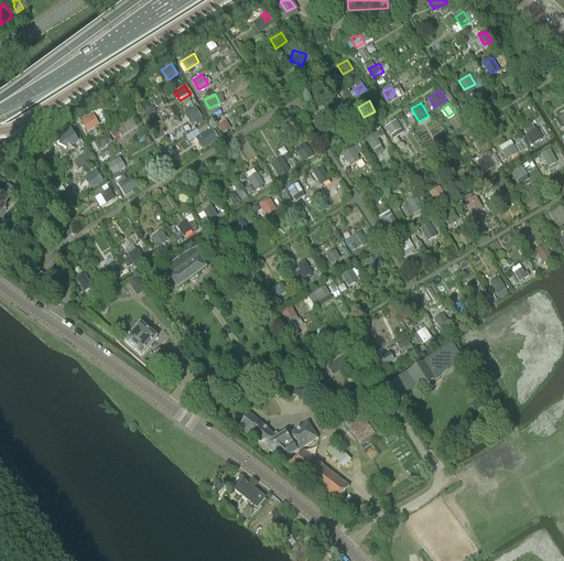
[(196,119),(203,115),(197,107),(191,110),(196,119)]
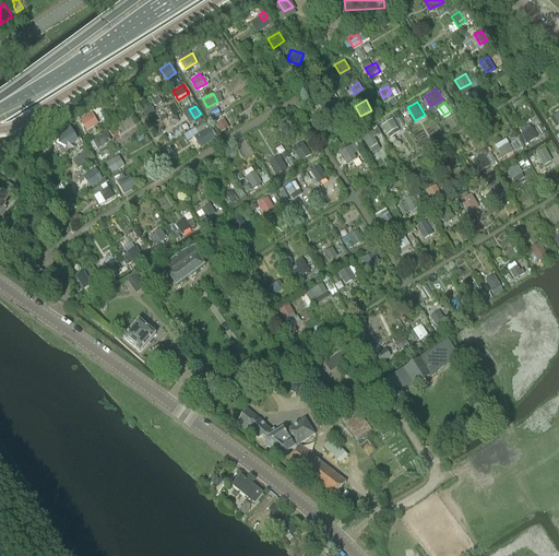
[(88,114),(81,119),(86,128),(94,123),(88,114)]
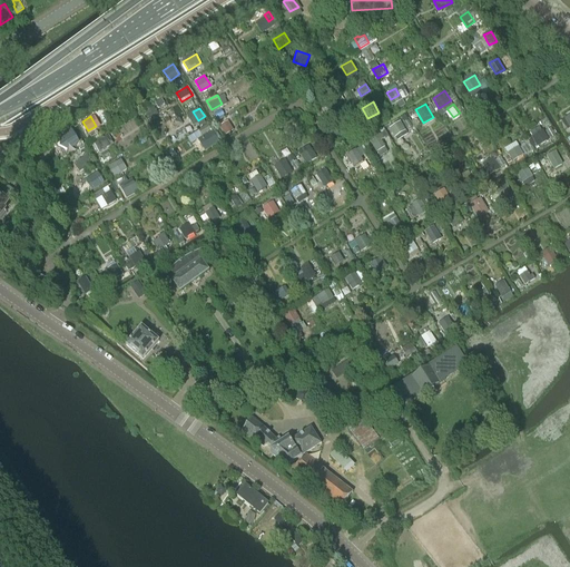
[(233,126),(228,117),(219,123),(224,132),(233,126)]
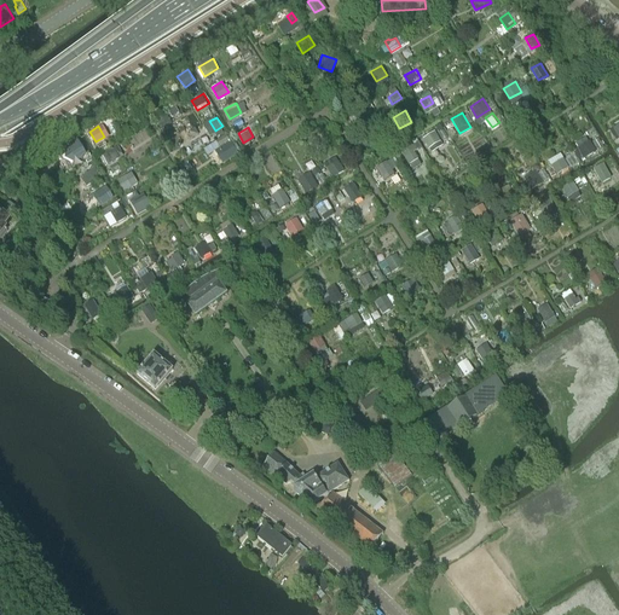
[(440,139),(434,129),(422,137),(428,146),(440,139)]
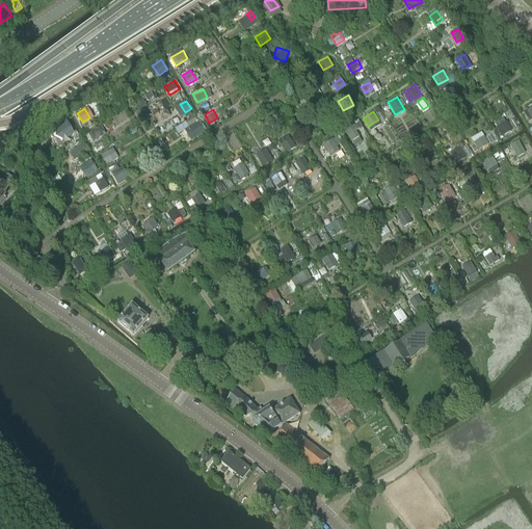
[(195,120),(192,114),(186,118),(189,124),(195,120)]
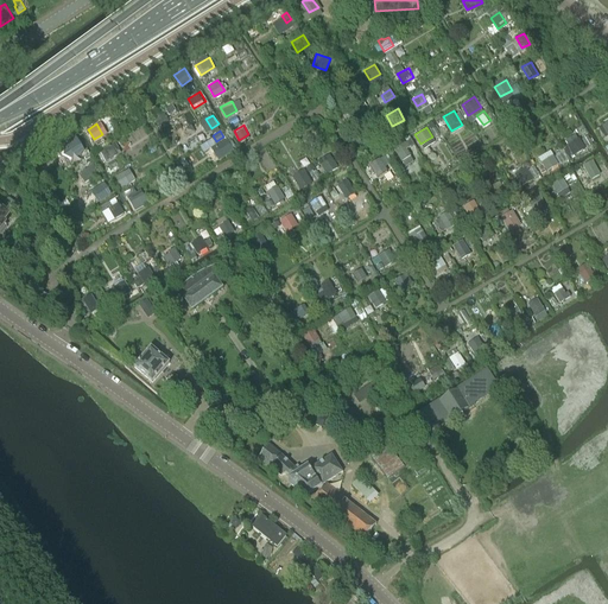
[(586,146),(580,135),(567,142),(572,153),(586,146)]
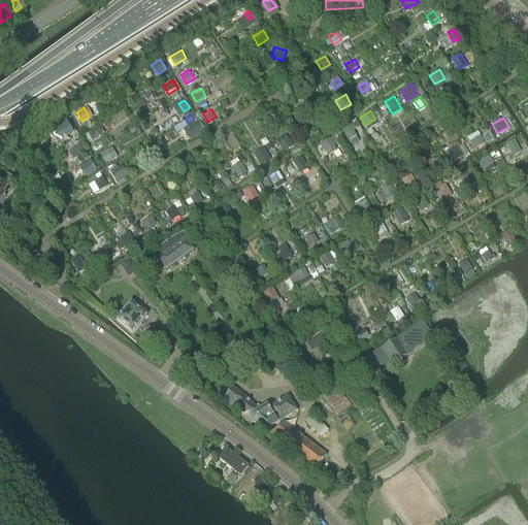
[(197,120),(192,123),(196,131),(202,127),(197,120)]
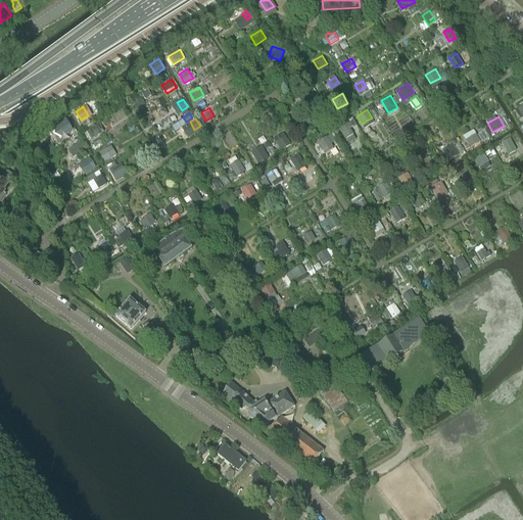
[(352,133),(349,126),(350,126),(347,121),(338,127),(345,138),(352,133)]
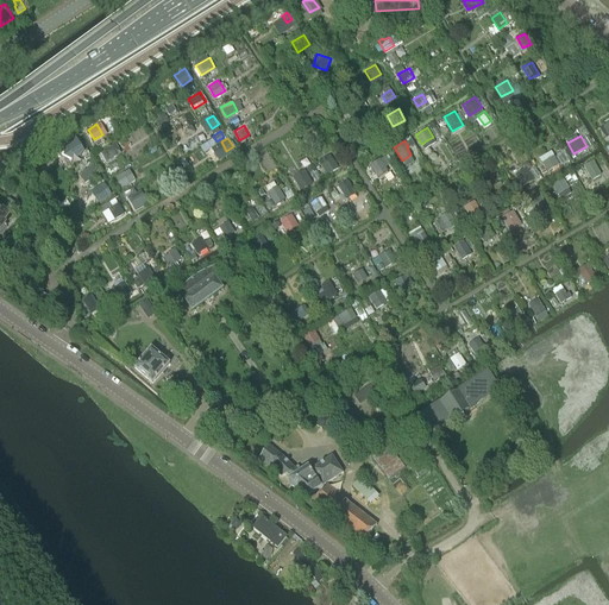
[(79,142),(69,146),(74,153),(83,147),(79,142)]
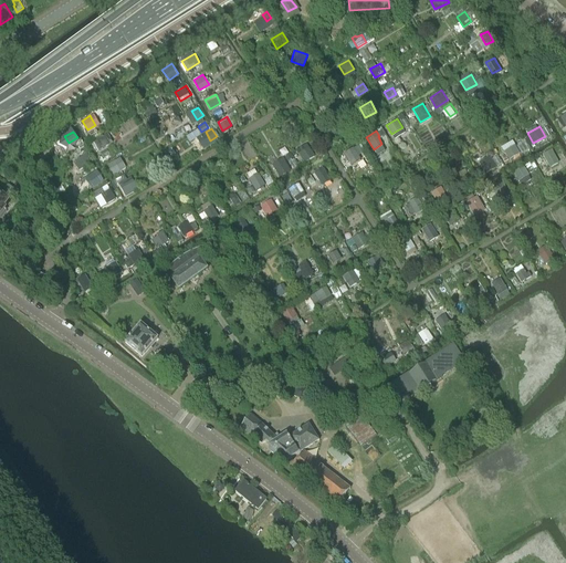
[(105,144),(101,135),(93,139),(98,148),(105,144)]
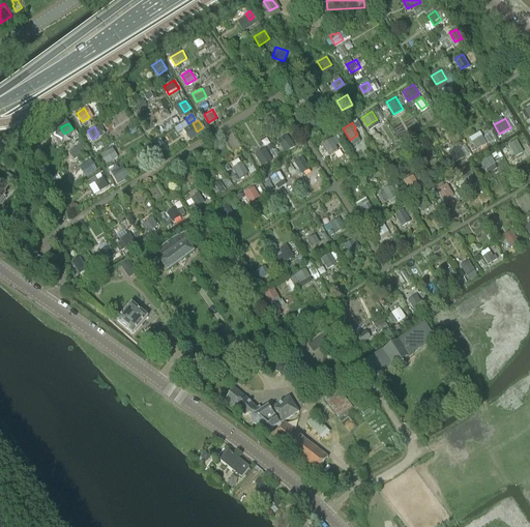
[(487,142),(481,133),(471,139),(476,148),(487,142)]
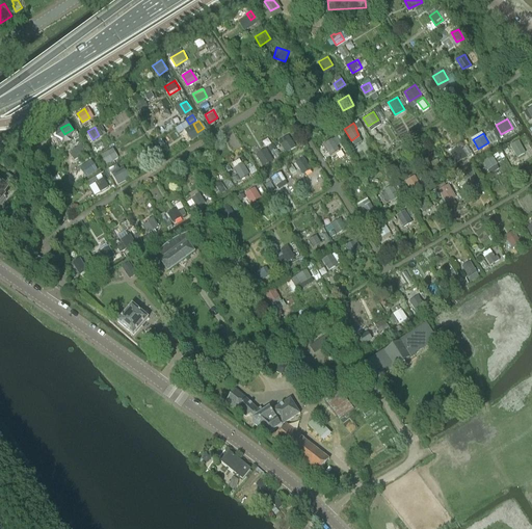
[(295,146),(290,136),(280,141),(285,151),(295,146)]
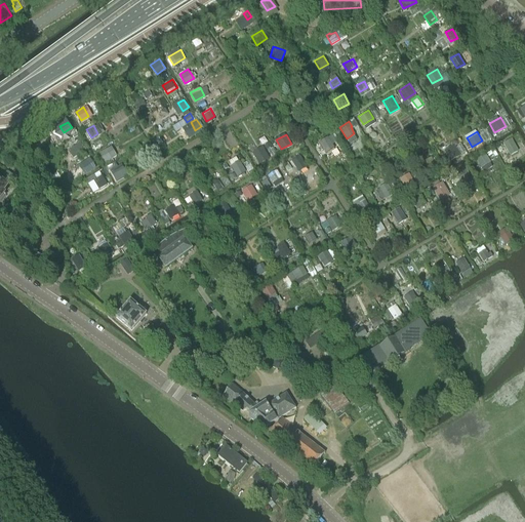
[(334,146),(327,135),(318,141),(325,152),(334,146)]
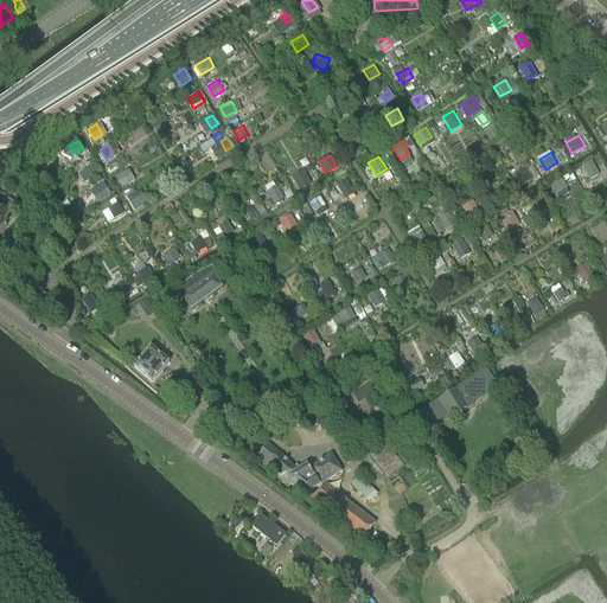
[(586,179),(600,172),(592,159),(582,164),(585,168),(581,171),(586,179)]
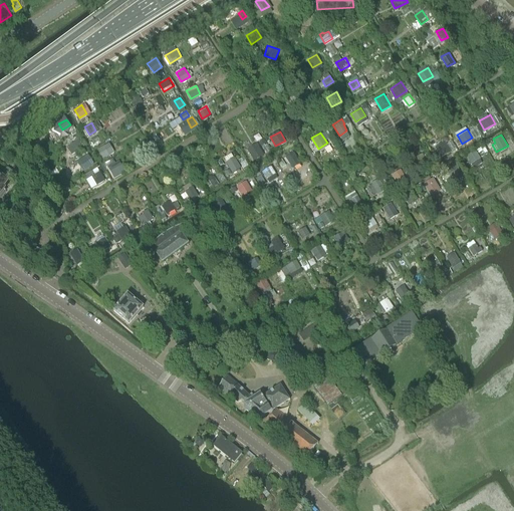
[(83,145),(78,137),(66,144),(71,152),(83,145)]
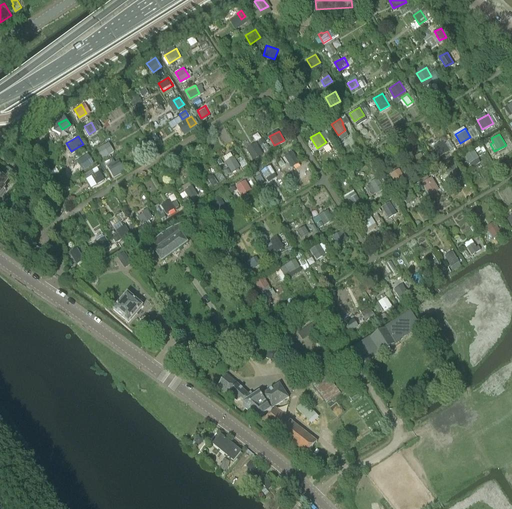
[(449,148),(454,146),(452,137),(446,139),(449,148)]
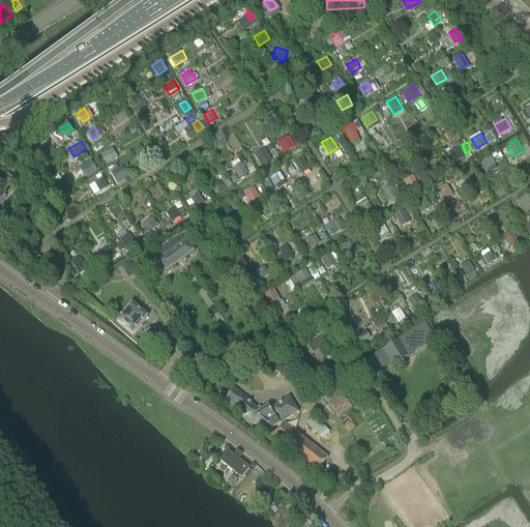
[(454,160),(465,154),(461,146),(459,143),(447,149),(454,160)]
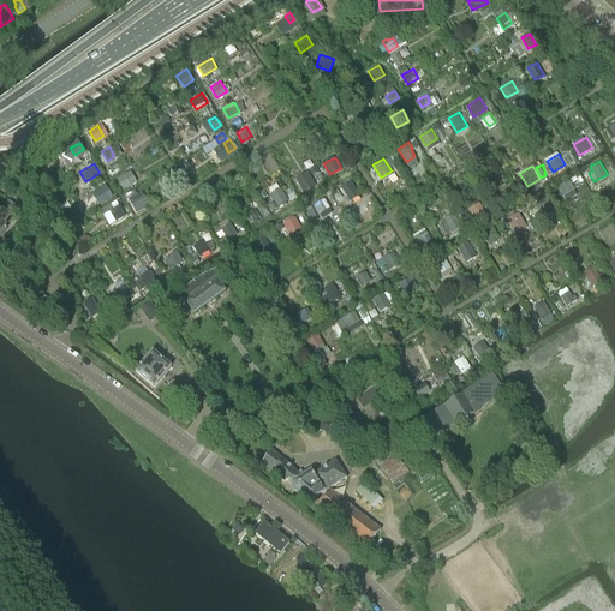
[(304,189),(317,181),(309,167),(296,174),(304,189)]
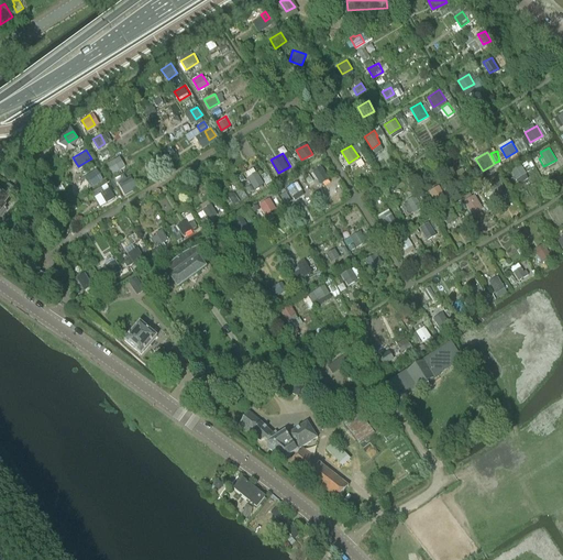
[(121,166),(116,156),(107,162),(112,172),(121,166)]
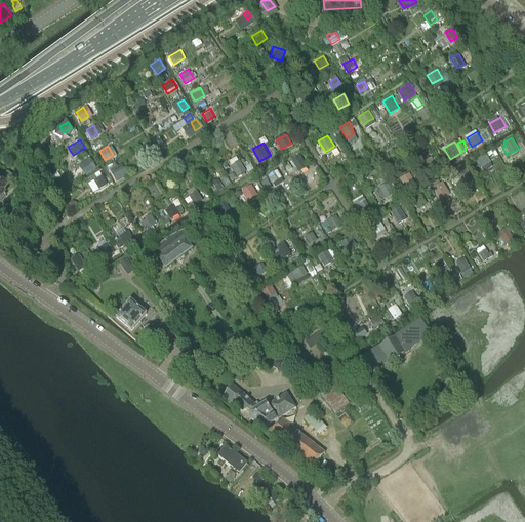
[(491,160),(486,152),(476,158),(481,166),(491,160)]
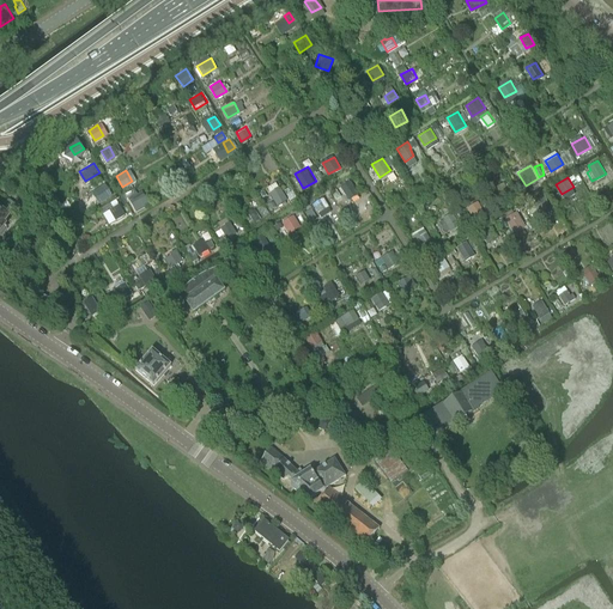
[(358,193),(350,180),(340,186),(350,199),(358,193)]
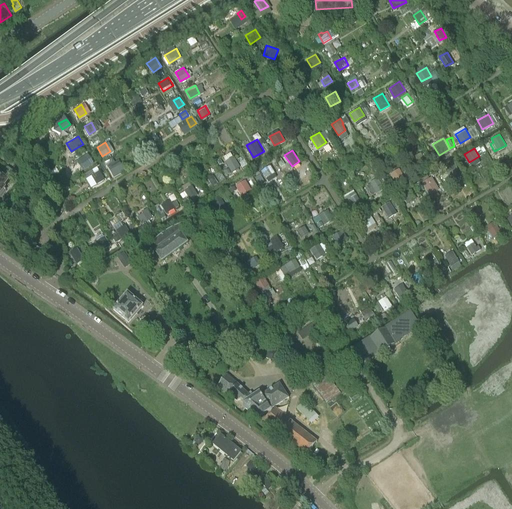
[(93,161),(88,152),(69,164),(75,173),(93,161)]
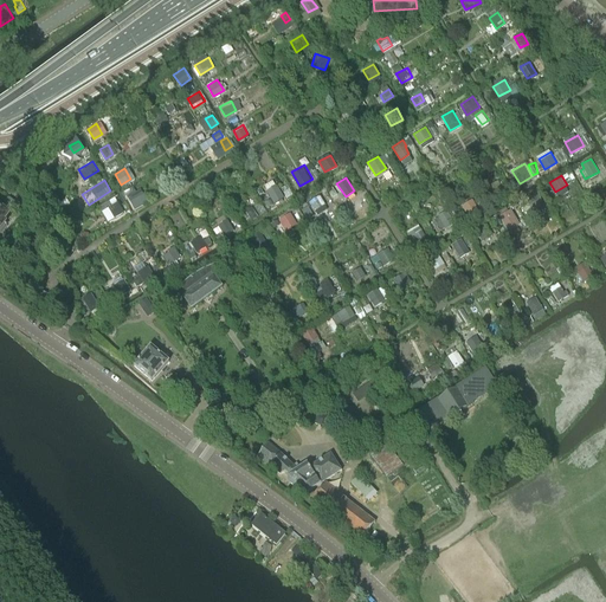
[(284,196),(276,182),(265,188),(274,202),(284,196)]
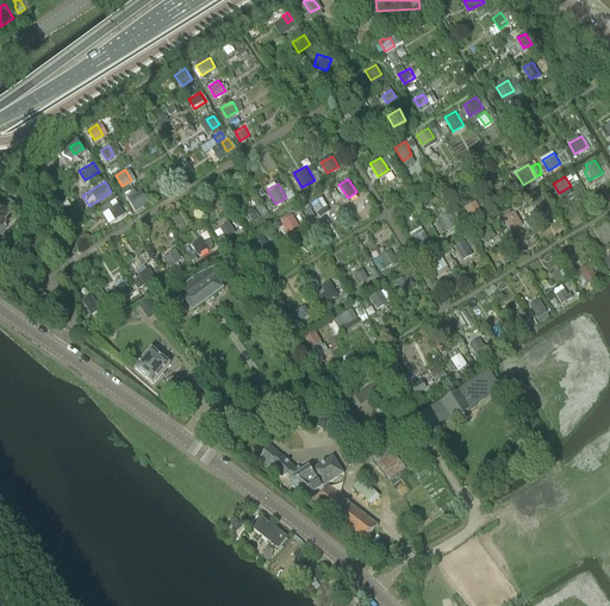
[(497,200),(508,193),(503,183),(491,189),(497,200)]
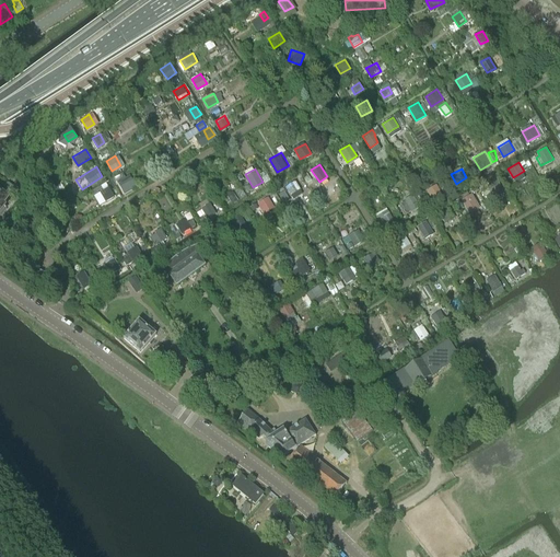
[(125,175),(117,180),(123,189),(131,185),(125,175)]
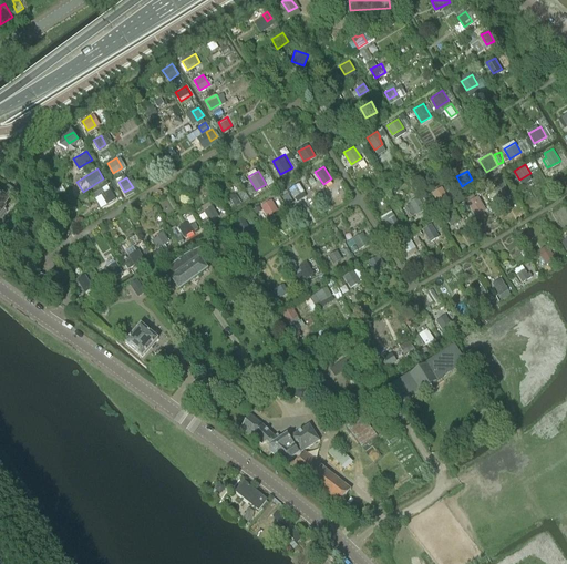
[(511,192),(504,181),(493,186),(500,198),(511,192)]
